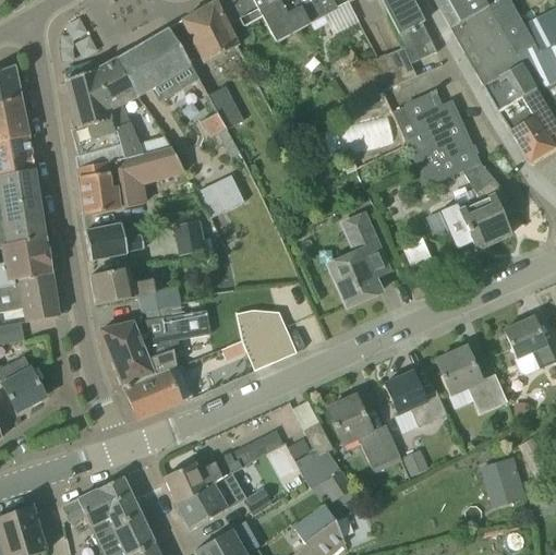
[(228,25),(215,0),(212,0),(181,17),(189,32),(205,62),(238,45),(228,25)]
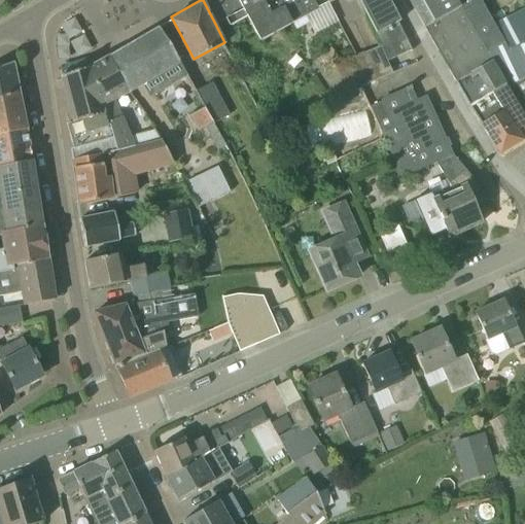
[(203,0),(215,24),(226,18),(230,25),(247,14),(260,38),(293,22),(292,21),(284,4),(272,11),(266,0),(203,0)]
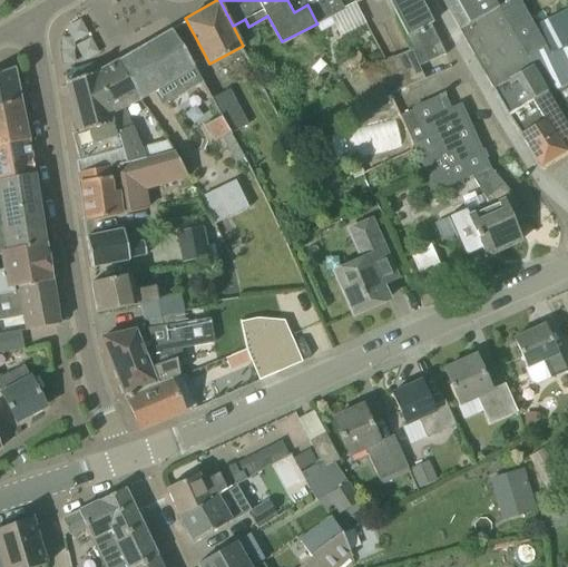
[(305,0),(307,5),(316,22),(334,13),(359,1),(358,0),(305,0)]
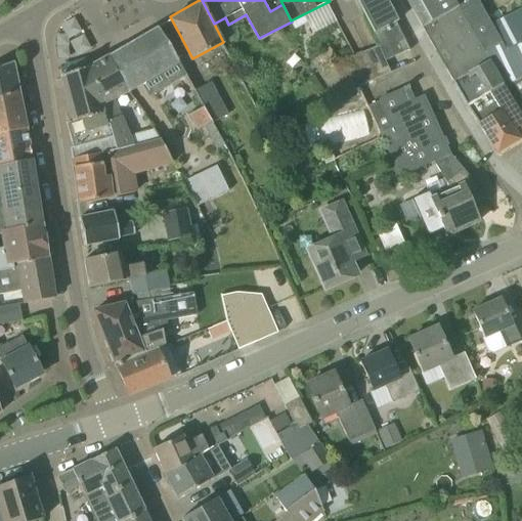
[(398,15),(390,0),(359,0),(382,45),(388,58),(411,48),(395,16),(398,15)]
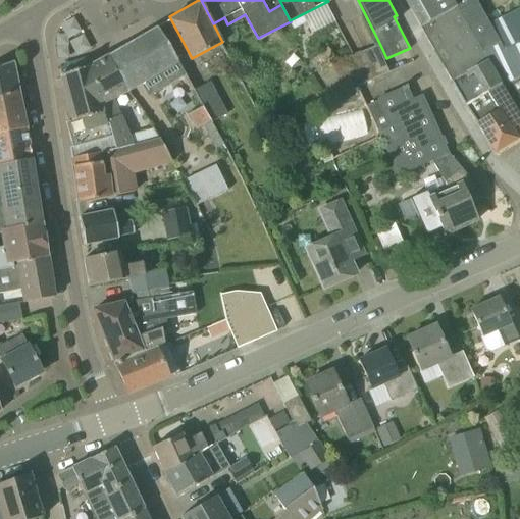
[(407,0),(421,26),(439,14),(456,5),(453,0),(407,0)]
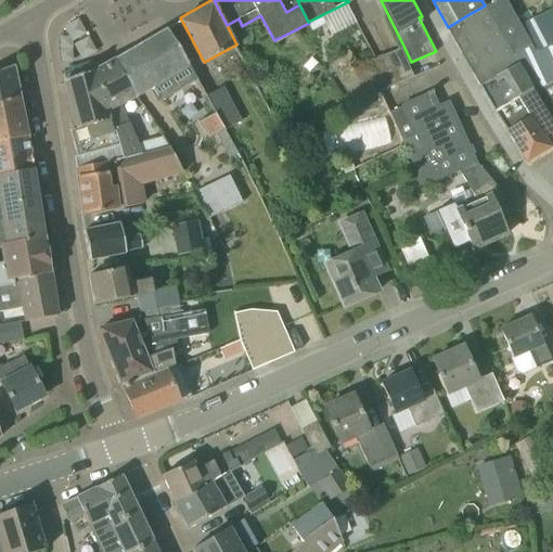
[(534,87),(535,89),(552,78),(552,7),(523,23),(510,0),(481,0),(485,5),(519,61),(534,87)]
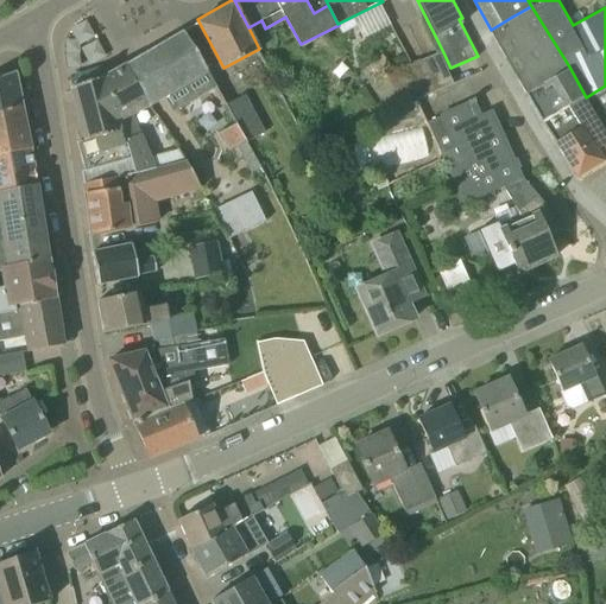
[(491,30),(526,91),(569,67),(531,6),(512,17),(491,30)]
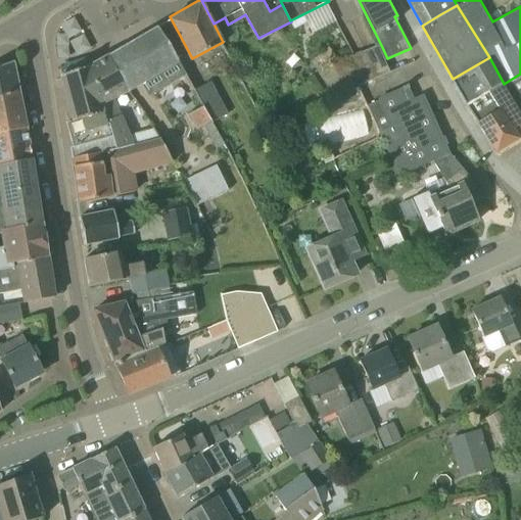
[(186,71),(159,26),(124,47),(143,82),(149,93),(186,71)]
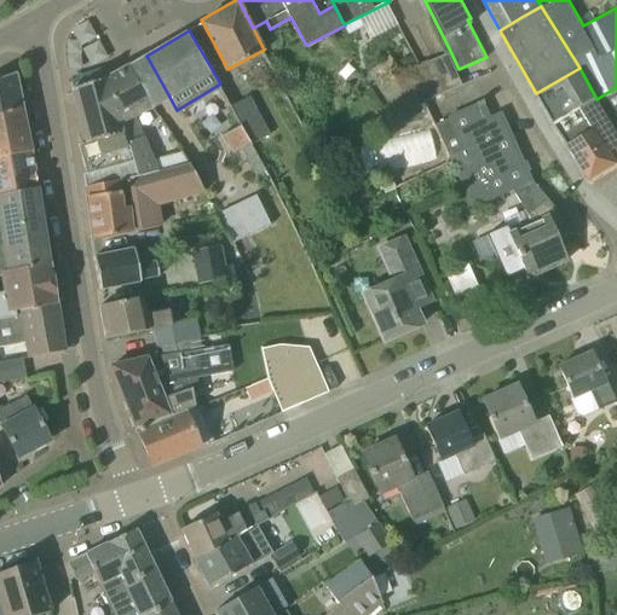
[(430,62),(444,92),(466,82),(459,69),(451,53),(430,62)]
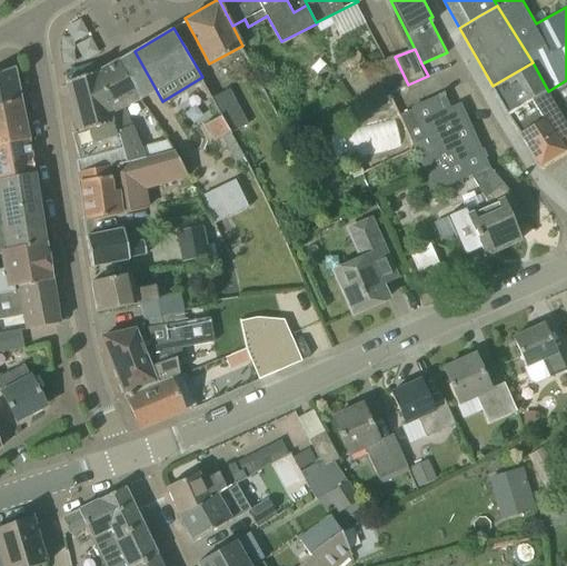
[(101,70),(100,70),(127,160),(138,158),(179,148),(172,137),(145,145),(126,106),(140,98),(156,89),(135,51),(101,70)]
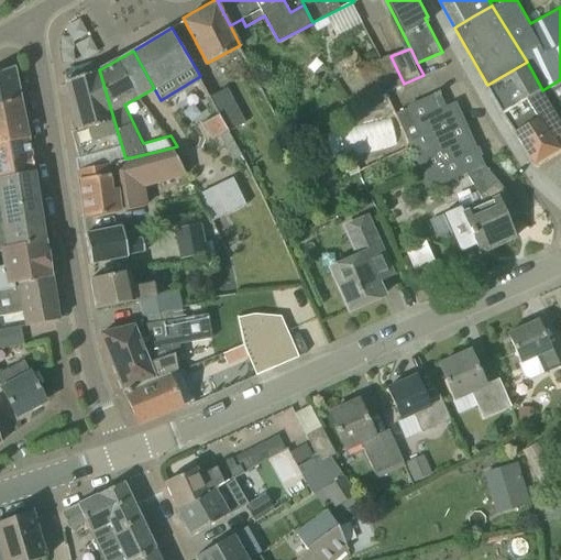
[(372,65),(384,92),(404,84),(391,56),(372,65)]
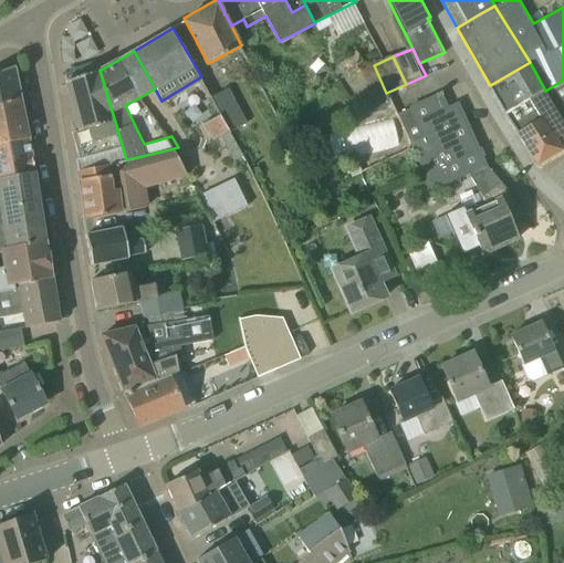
[(530,62),(490,85),(505,112),(544,89),(530,62)]
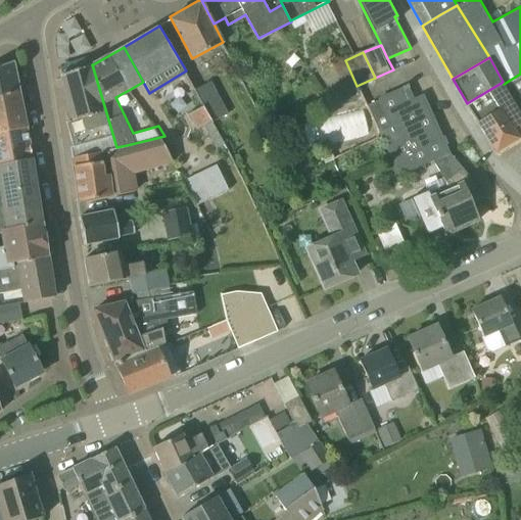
[(0,95),(19,92),(12,58),(0,62),(0,95)]
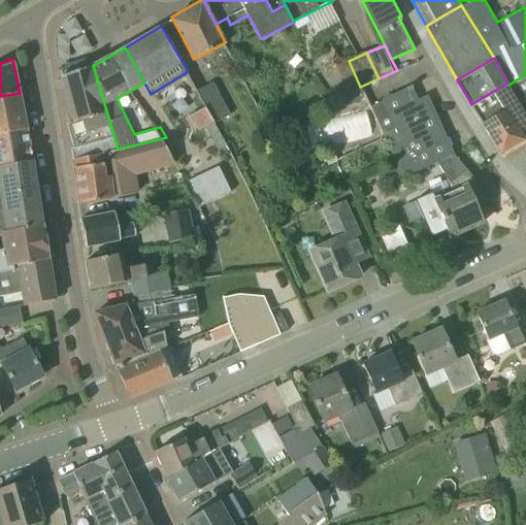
[(118,149),(93,65),(63,74),(75,121),(68,122),(75,146),(72,146),(74,157),(118,149)]
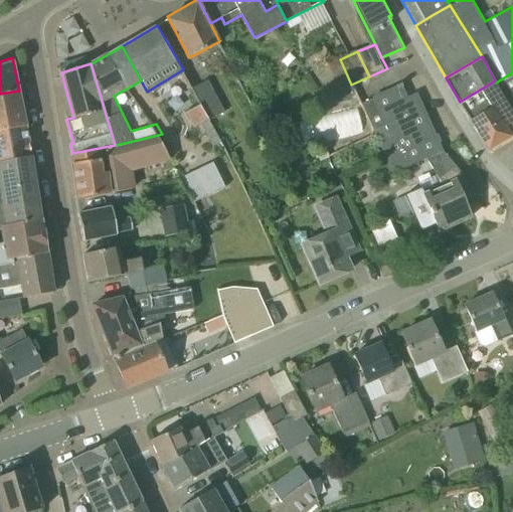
[(356,95),(351,84),(346,75),(328,86),(338,104),(356,95)]
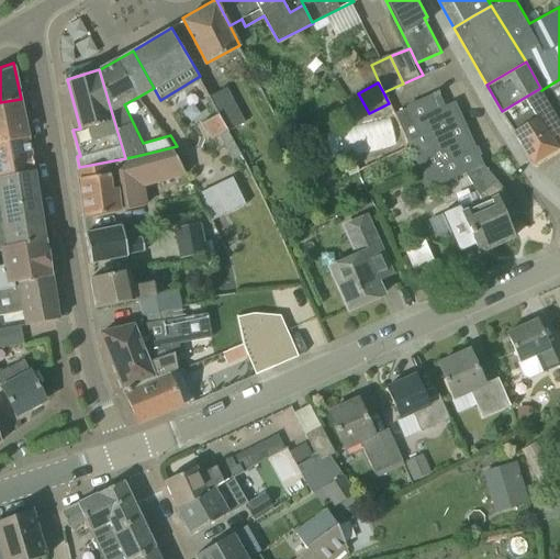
[(219,111),(228,129),(230,130),(247,121),(228,86),(211,96),(220,111),(219,111)]
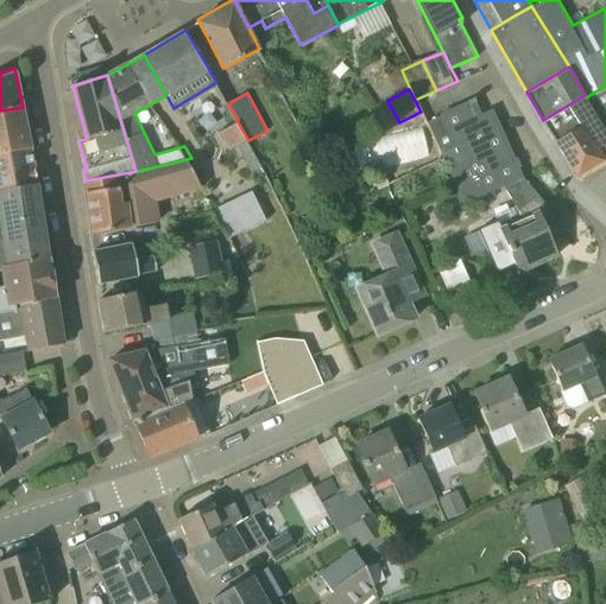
[(605,127),(599,116),(598,116),(586,97),(585,95),(543,120),(556,140),(578,176),(605,157),(605,127)]
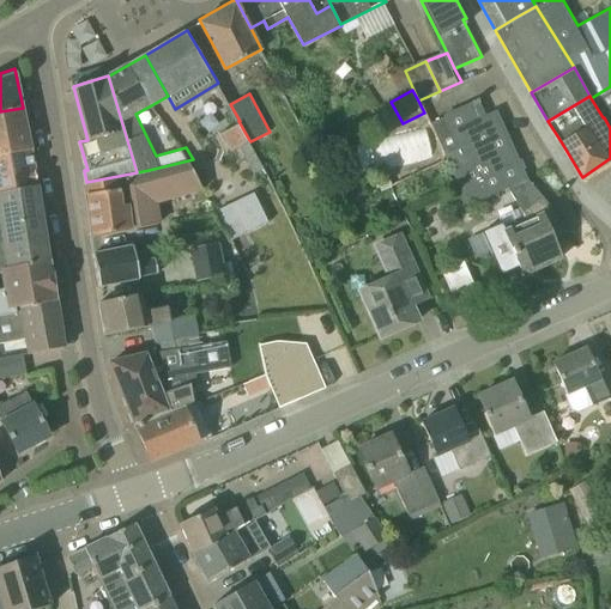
[(470,202),(509,184),(528,176),(527,171),(528,170),(524,160),(519,163),(496,111),(488,115),(481,97),(473,101),(475,103),(447,116),(469,163),(453,169),(470,202)]
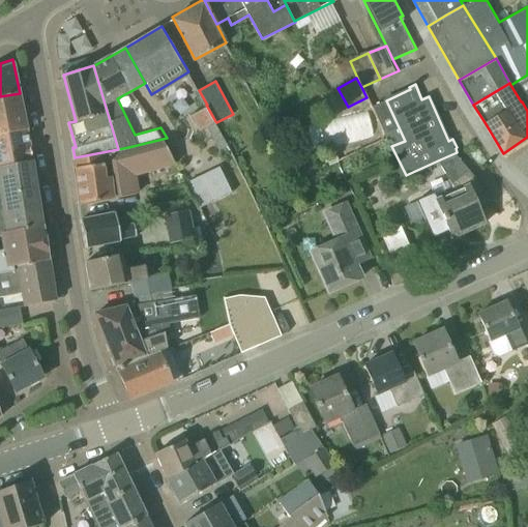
[(0,134),(27,129),(22,108),(20,93),(0,96),(0,134)]
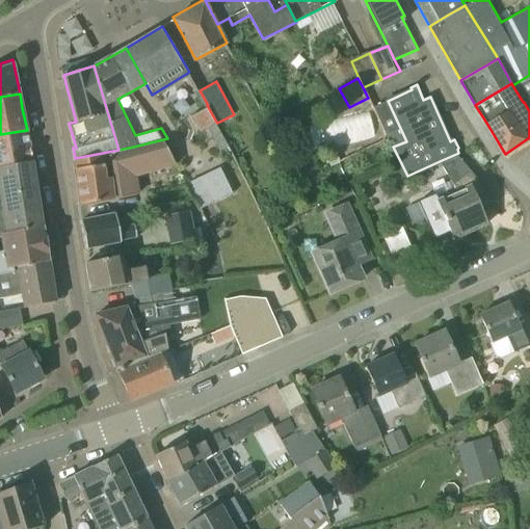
[(201,130),(208,126),(216,122),(207,105),(191,113),(201,130)]
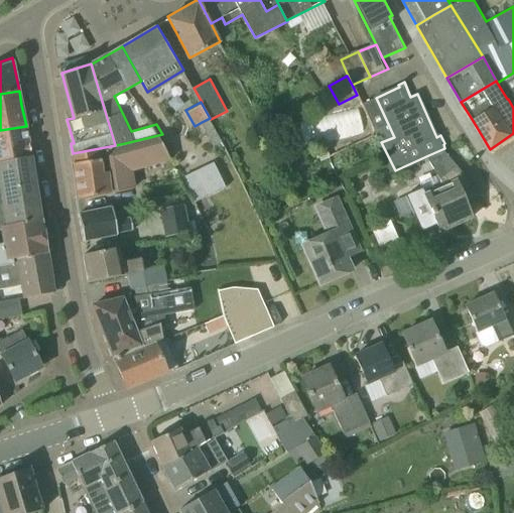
[(0,159),(31,155),(26,126),(0,130),(0,159)]
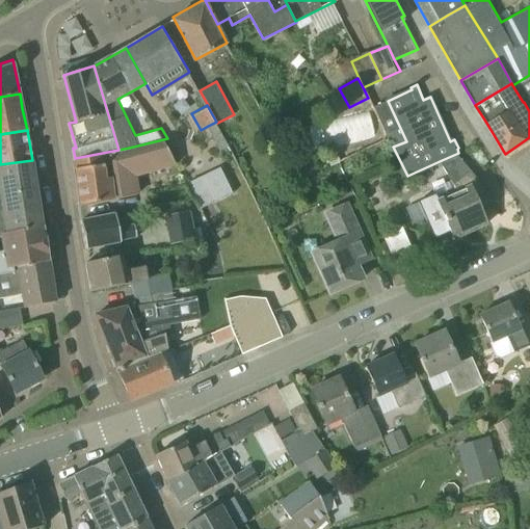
[(230,146),(223,134),(215,138),(221,150),(230,146)]
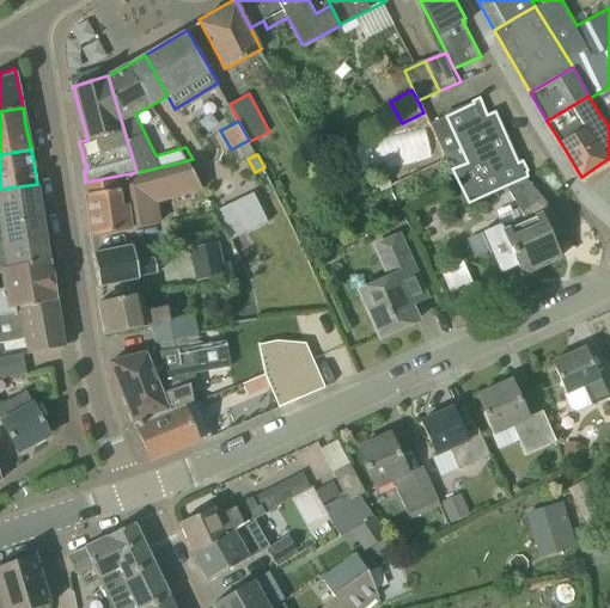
[(136,172),(86,182),(93,235),(159,226),(158,219),(164,217),(160,197),(205,184),(193,159),(148,170),(136,172)]
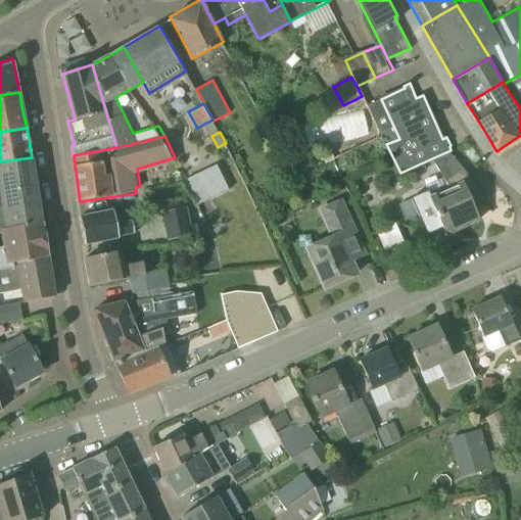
[(331,150),(323,154),(327,161),(335,158),(331,150)]
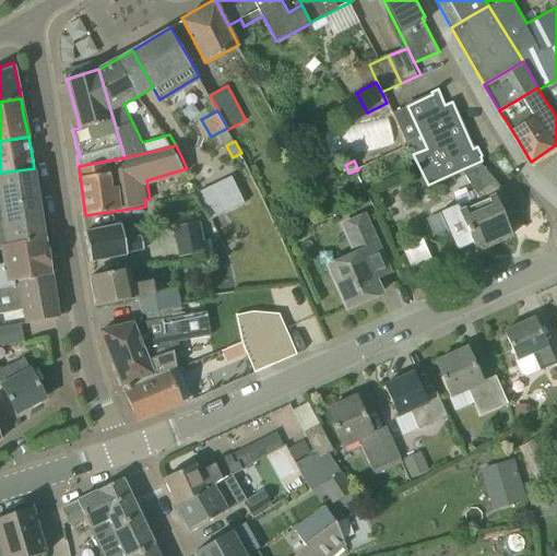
[(476,249),(512,233),(506,219),(523,212),(484,163),(482,161),(464,168),(484,193),(458,204),(458,203),(440,211),(457,246),(472,239),(476,249)]
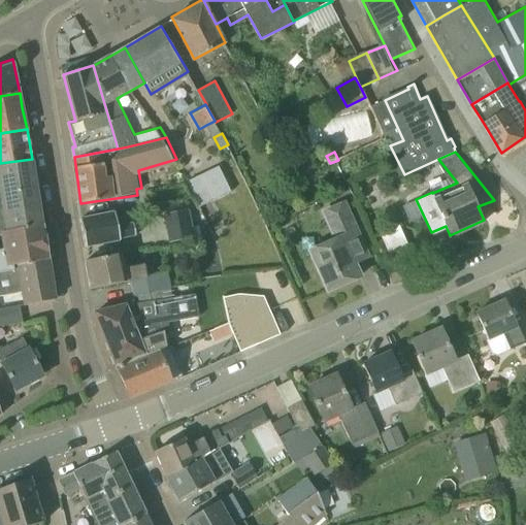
[(0,188),(2,188),(9,228),(43,223),(32,159),(0,163),(0,188)]
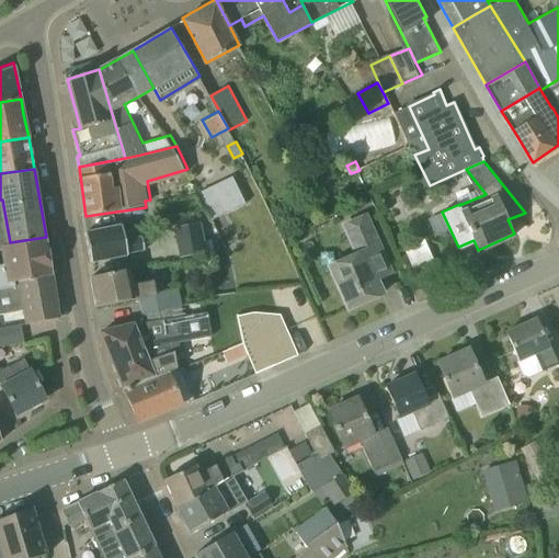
[(213,220),(247,204),(234,177),(200,193),(213,220)]
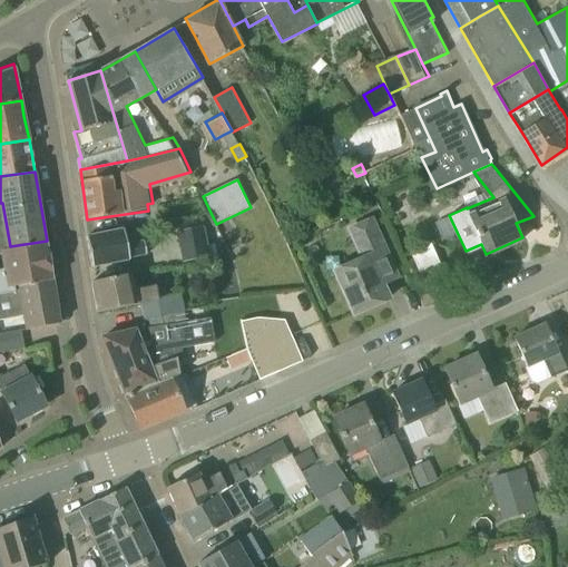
[(360,256),(334,267),(354,313),(389,297),(382,282),(397,275),(371,216),(346,226),(360,256)]
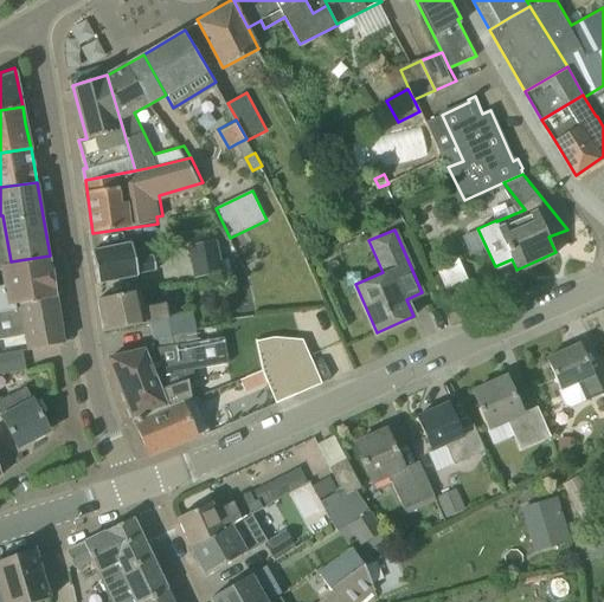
[(190,244),(196,276),(224,270),(218,238),(190,244)]
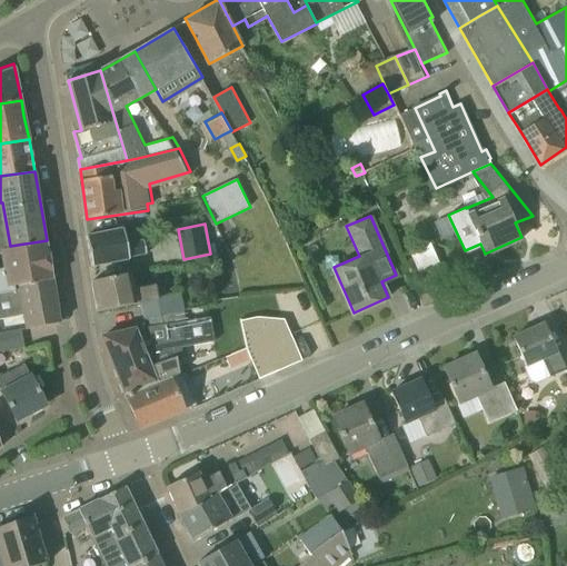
[(146,235),(127,238),(125,227),(89,235),(93,265),(131,258),(130,252),(148,249),(146,235)]
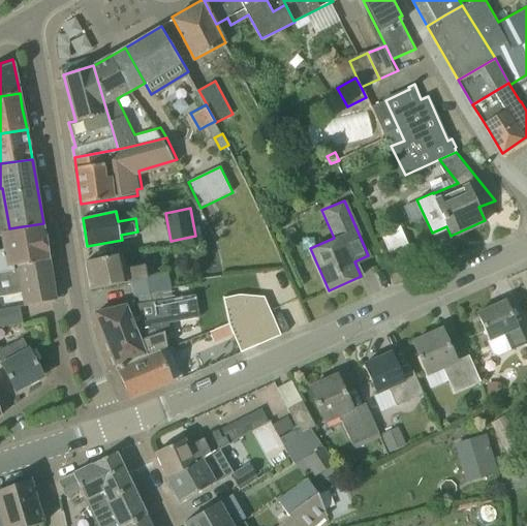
[(3,246),(0,246),(0,266),(49,257),(45,236),(43,223),(9,228),(0,230),(3,246)]
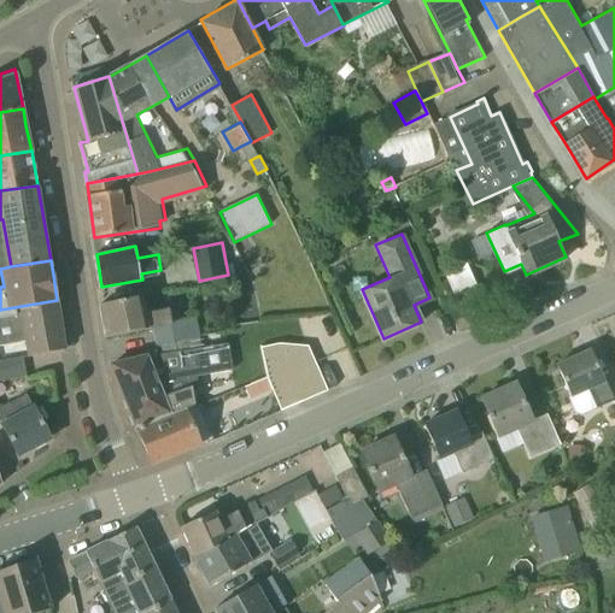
[(454,294),(475,284),(466,260),(444,269),(454,294)]
